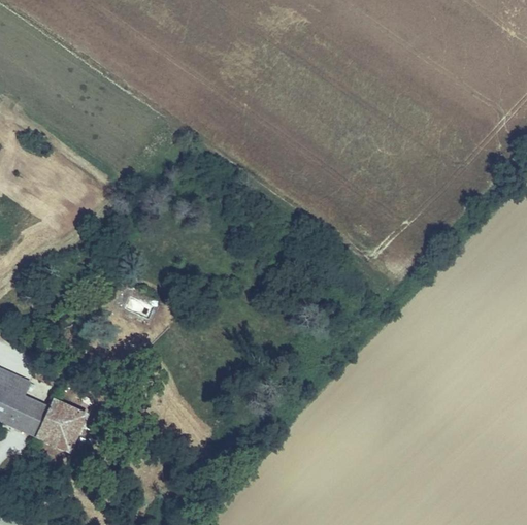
[(120,289),(123,283),(113,277),(110,283),(120,289)]
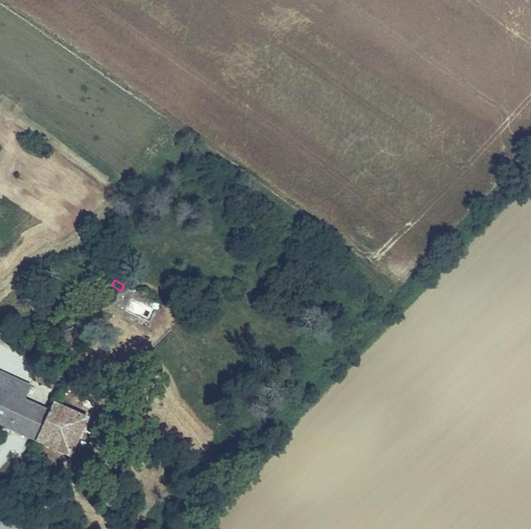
[(47,329),(51,323),(42,318),(38,323),(47,329)]
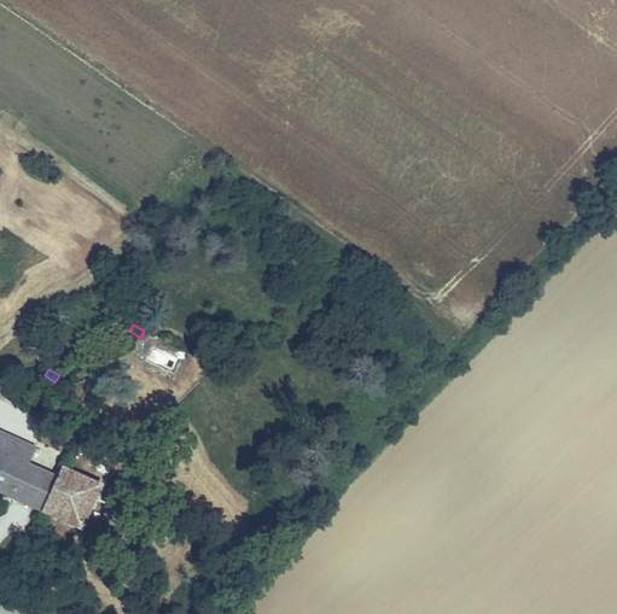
[(18,436),(0,427),(0,448),(10,452),(18,436)]
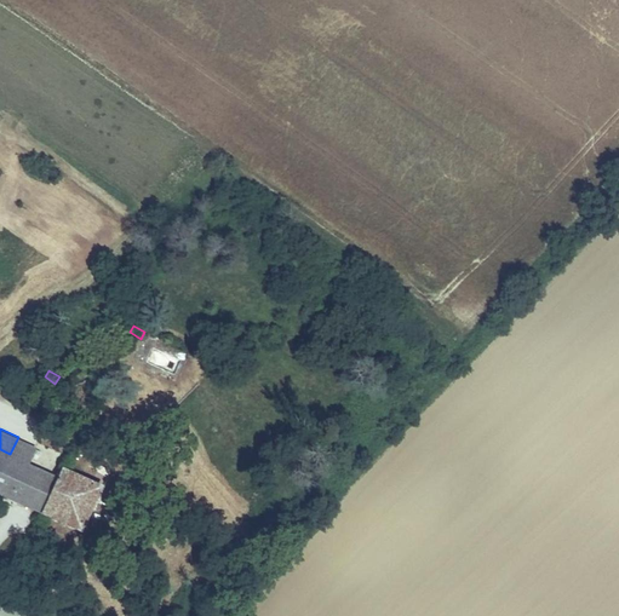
[(36,445),(18,437),(10,454),(29,462),(36,445)]
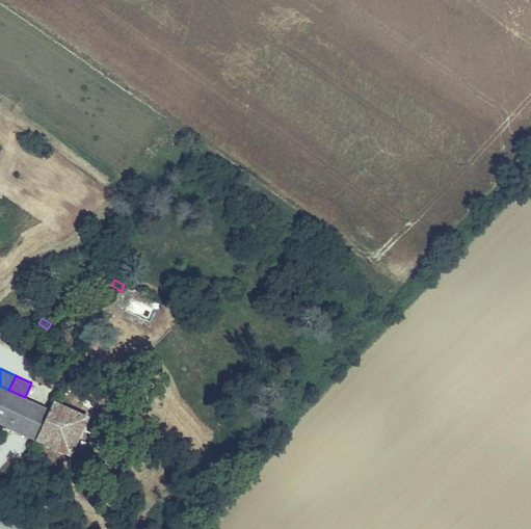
[(0,420),(4,422),(10,407),(3,404),(2,404),(8,390),(0,386),(0,420)]
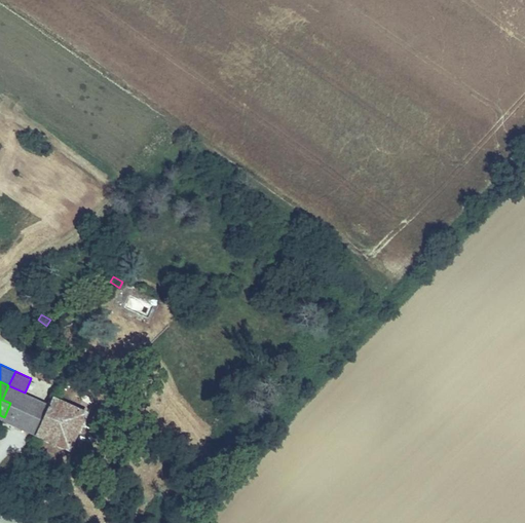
[(4,417),(37,432),(49,404),(25,393),(8,385),(2,400),(3,400),(10,403),(4,417)]
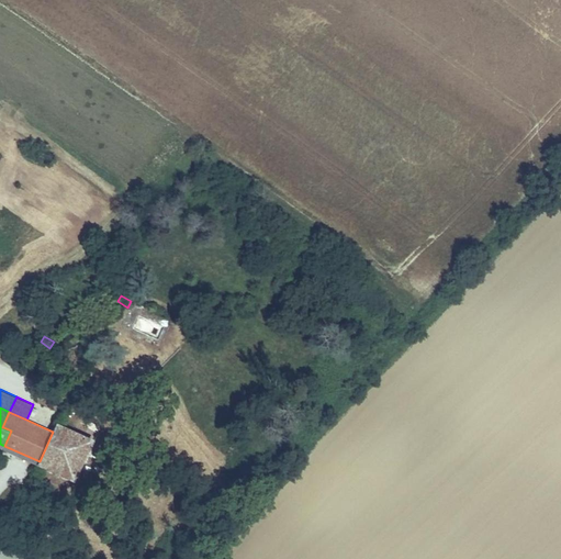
[(53,432),(40,461),(76,478),(92,440),(56,423),(53,432)]
